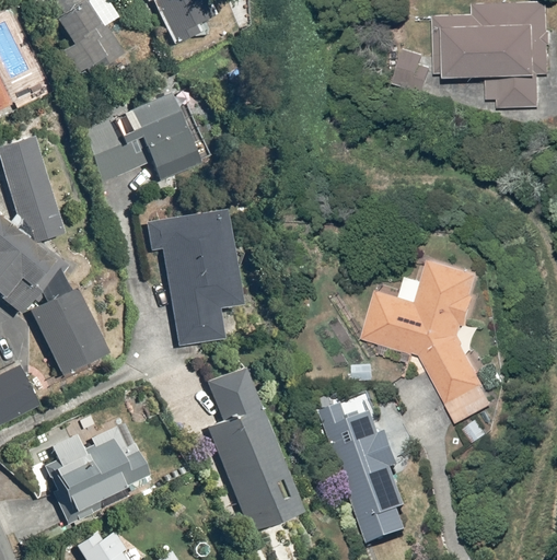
[(70,0),(76,9),(58,19),(72,42),(60,49),(77,77),(122,50),(92,0),(70,0)]
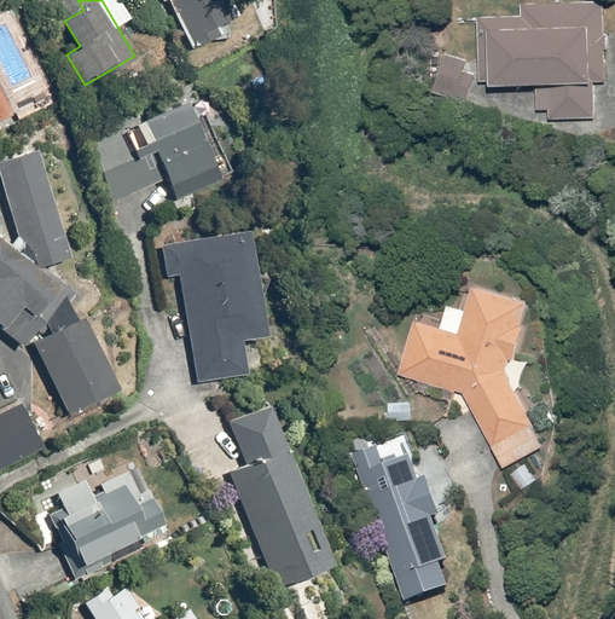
[(162,0),(163,3),(167,0),(169,0),(191,46),(228,29),(225,23),(241,16),(232,0),(162,0)]
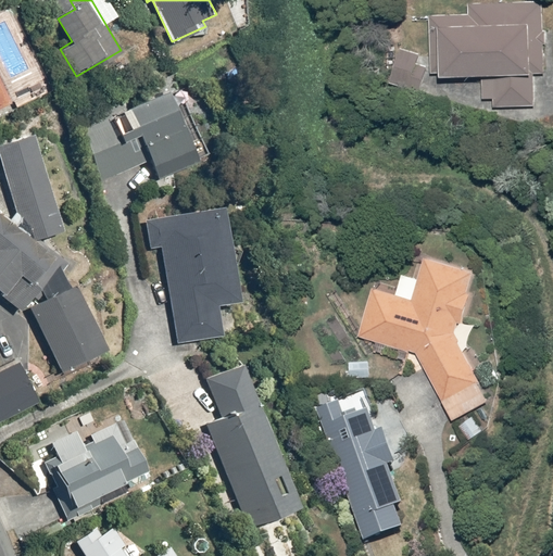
[(472,14),(431,13),(430,76),(487,77),(487,98),(497,98),(497,106),(537,106),(537,70),(545,70),(545,3),(472,2),(472,14)]
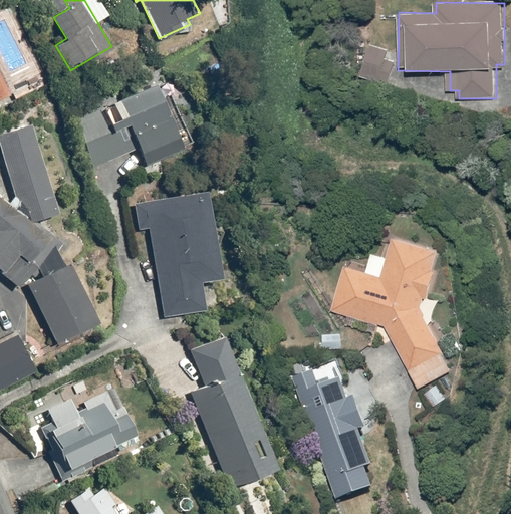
[(392,44),(370,40),(362,79),(393,85),(398,59),(390,57),(392,44)]
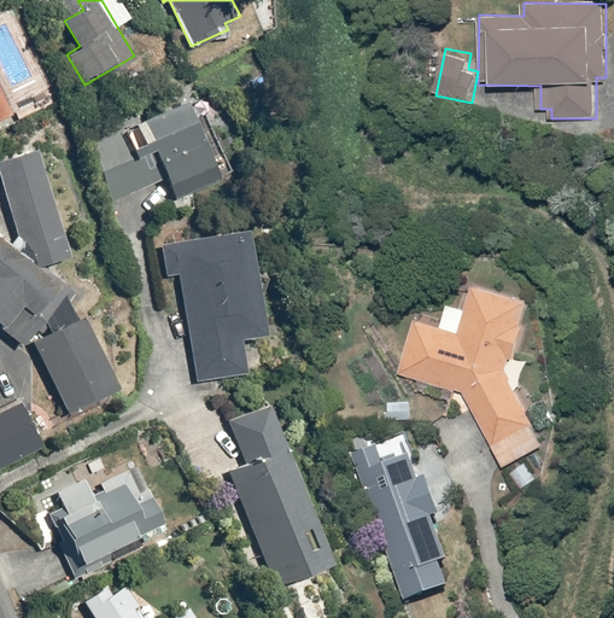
[(0,124),(12,120),(0,93),(0,124)]
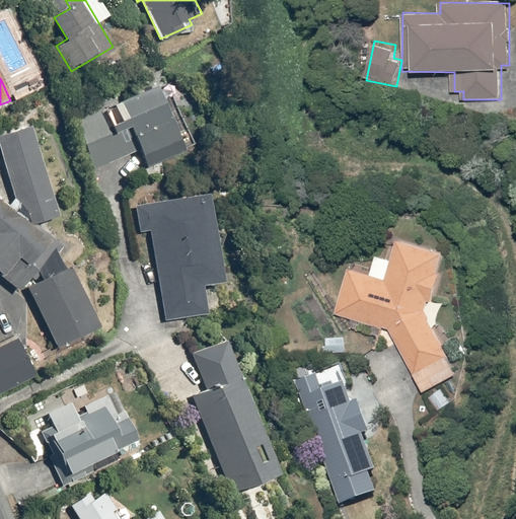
[(114,106),(121,123),(114,126),(117,132),(105,137),(96,114),(79,121),(97,164),(129,151),(121,133),(130,129),(146,165),(185,148),(159,87),(114,106)]
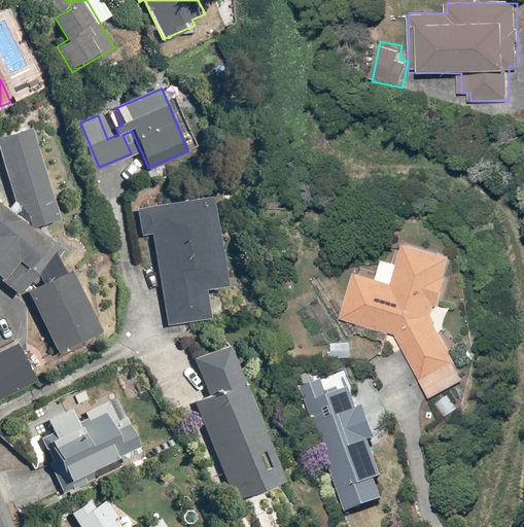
[(15,201),(9,209),(0,202),(0,277),(23,295),(60,249),(33,227),(59,220),(33,130),(0,138),(0,146),(15,201)]
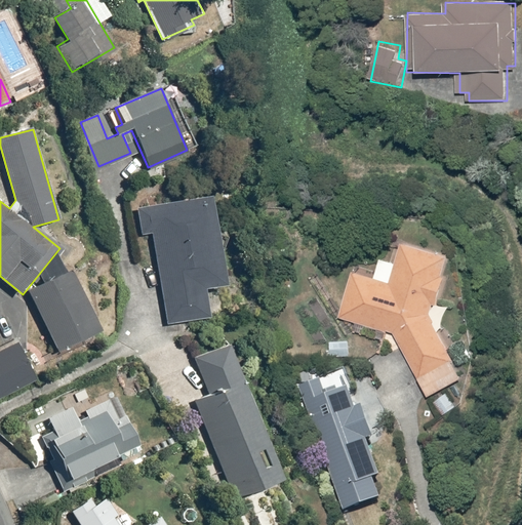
[(214,195),(137,206),(142,234),(152,233),(166,322),(211,316),(207,289),(229,286),(214,195)]
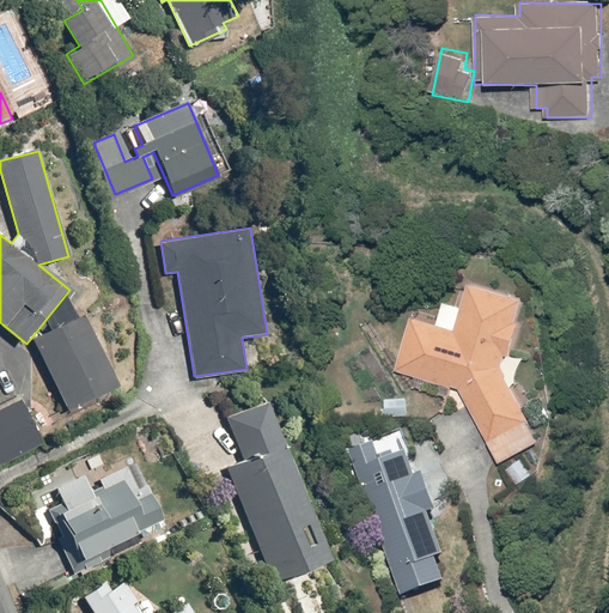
[(439,322),(412,314),(395,371),(413,376),(410,387),(445,398),(449,387),(463,390),(503,465),(542,443),(506,369),(524,301),(468,285),(462,307),(444,302),(439,322)]
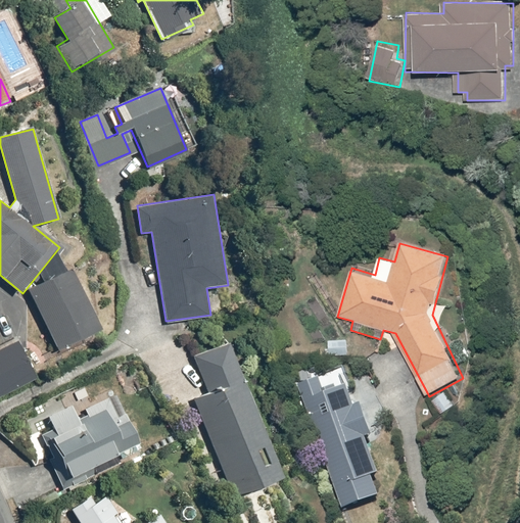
[(74,270),(30,290),(57,348),(101,328),(74,270)]
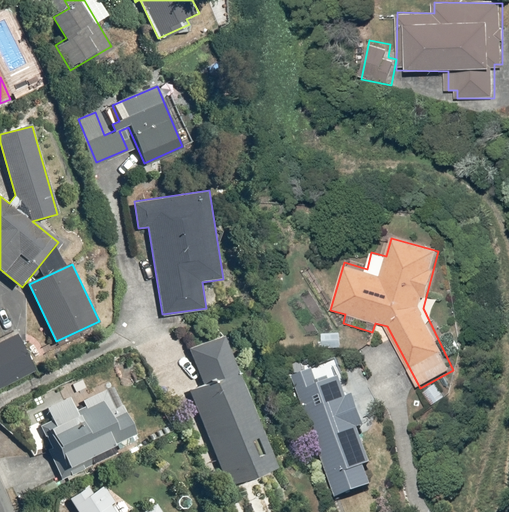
[(341,329),(320,329),(321,350),(342,350),(341,329)]
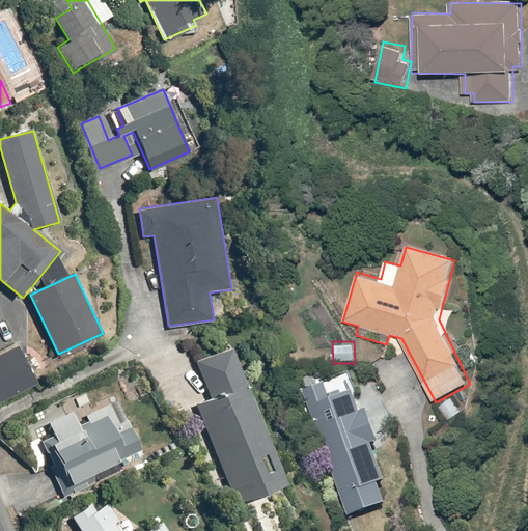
[(280,494),(278,488),(287,485),(237,346),(194,361),(207,402),(198,407),(210,438),(194,444),(209,483),(223,478),(233,505),(243,530),(286,530),(274,496),(280,494)]
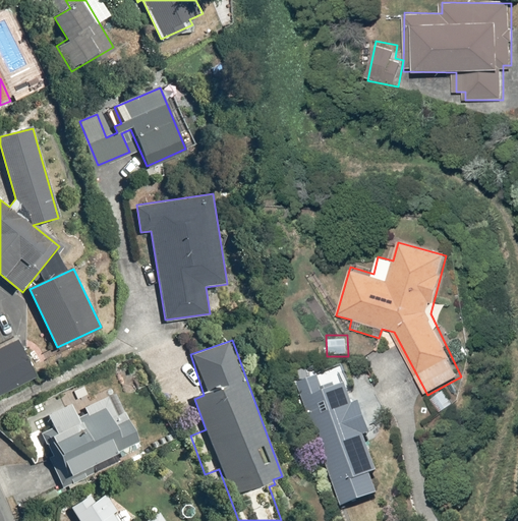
[(16,343),(0,351),(0,394),(34,378),(16,343)]
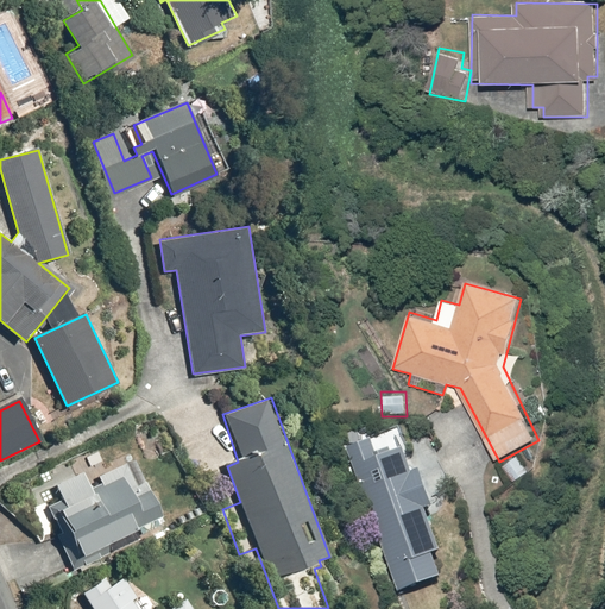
[(399,427),(346,450),(404,595),(448,577),(439,556),(447,552),(429,507),(436,504),(430,488),(455,478),(460,488),(485,478),(454,403),(424,416),(438,449),(427,452),(418,431),(403,438),(399,427)]
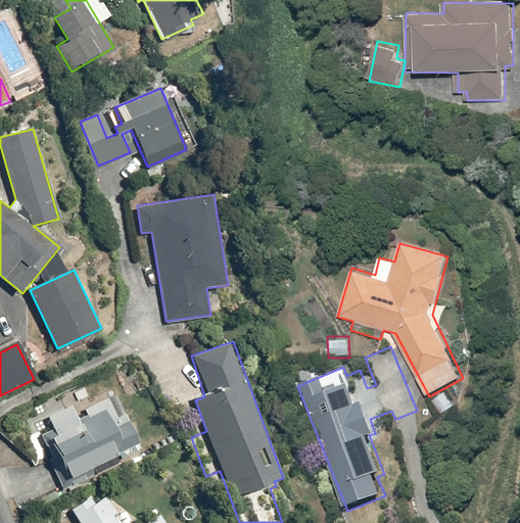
[(56,434),(51,437),(75,481),(93,470),(92,468),(142,439),(130,419),(115,427),(105,409),(81,423),(72,408),(48,421),(56,434)]
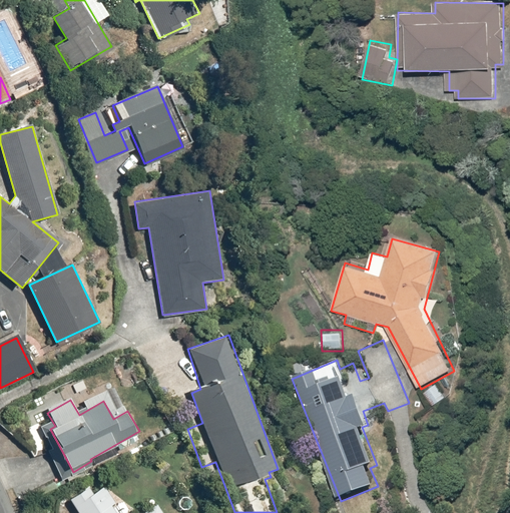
[(67,495),(79,512),(164,512),(160,505),(145,512),(123,512),(103,476),(67,495)]
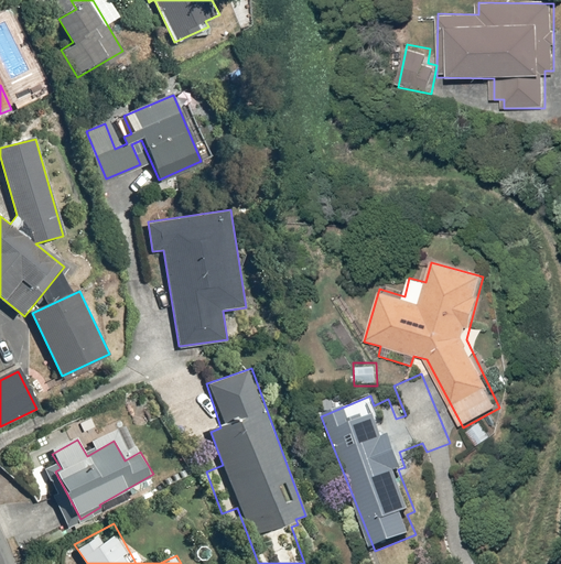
All buildings are outlined.
